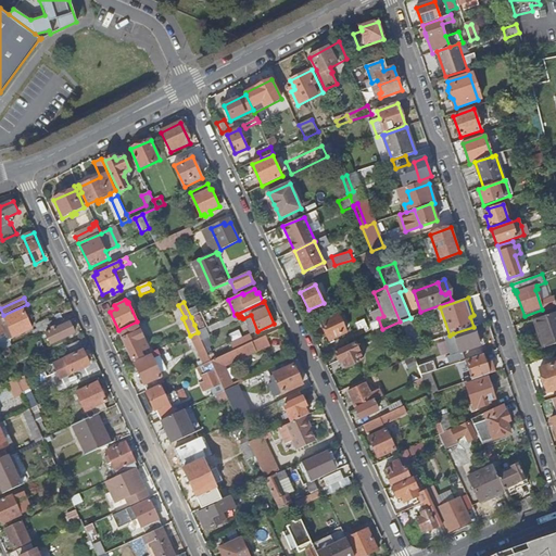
[(24,310),(4,317),(13,338),(33,330),(24,310)]
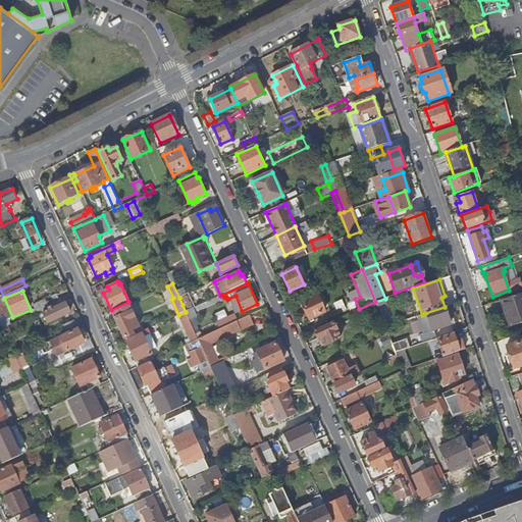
[(521,293),(501,300),(510,326),(521,321),(521,293)]
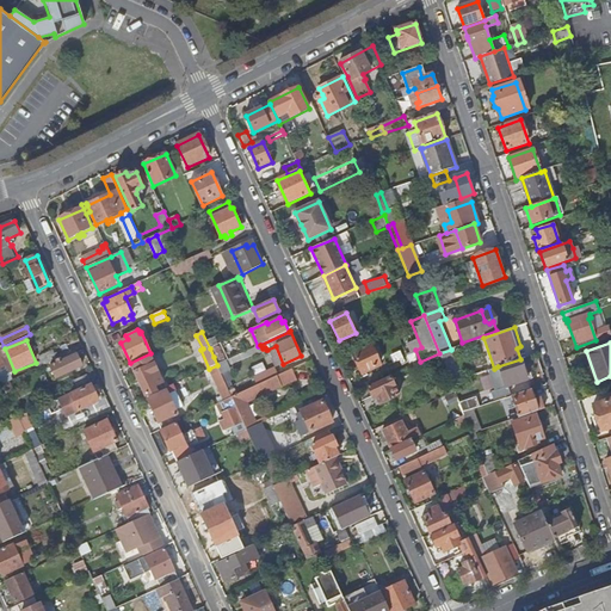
[(214,357),(223,352),(220,344),(217,345),(211,347),(210,349),(214,357)]
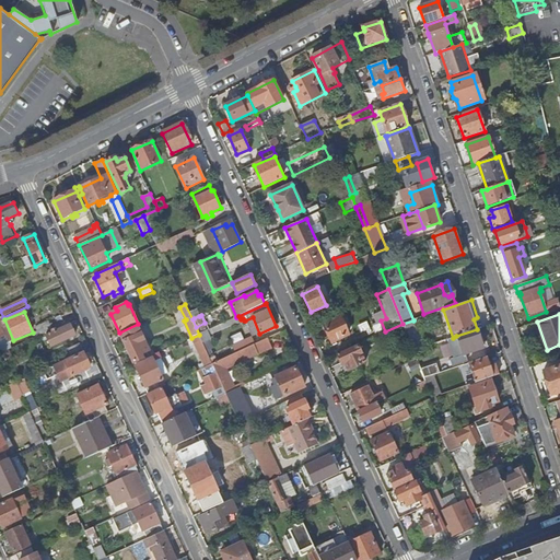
[(340,316),(324,325),(331,342),(349,334),(340,316)]
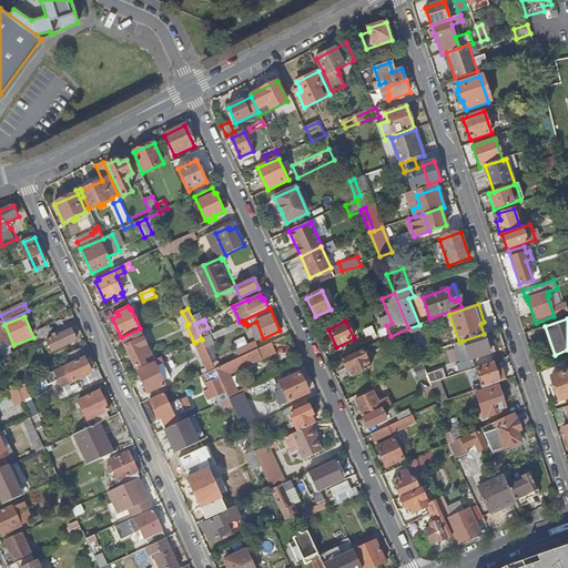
[(256,342),(263,338),(256,322),(249,325),(256,342)]
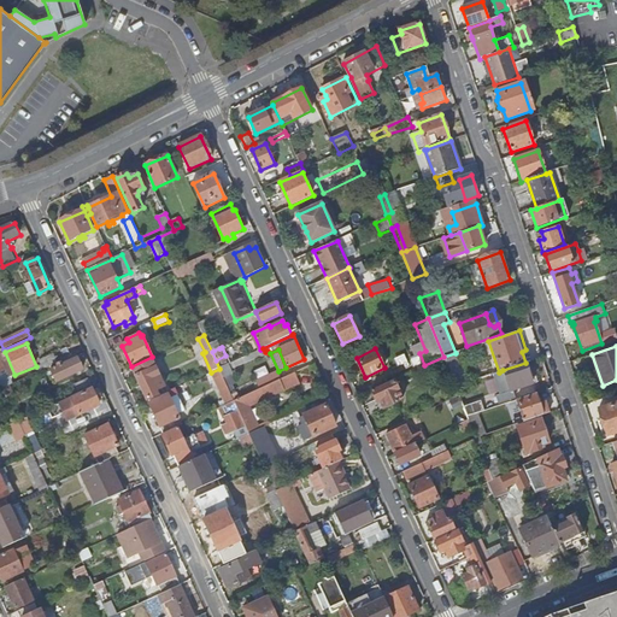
[(57,365),(59,364),(54,354),(40,360),(45,370),(57,365)]
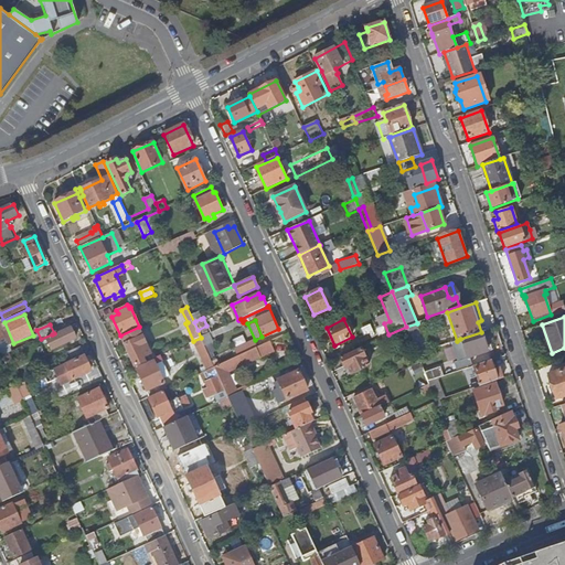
[(54,333),(52,334),(53,337),(48,339),(53,350),(77,339),(71,326),(54,333)]
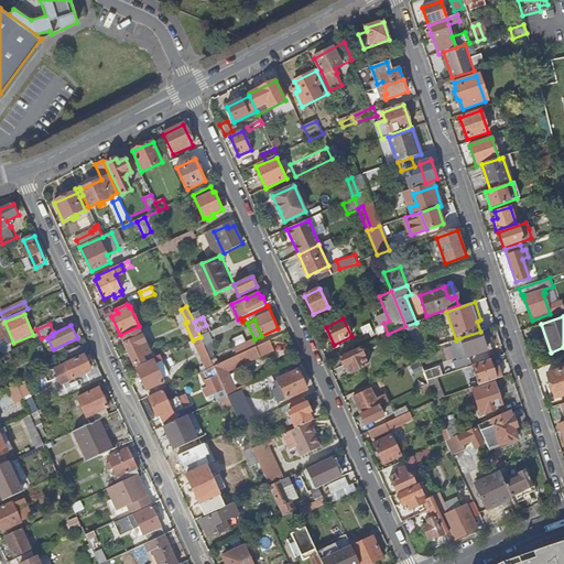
[(197,329),(201,337),(208,333),(209,333),(206,325),(197,329)]
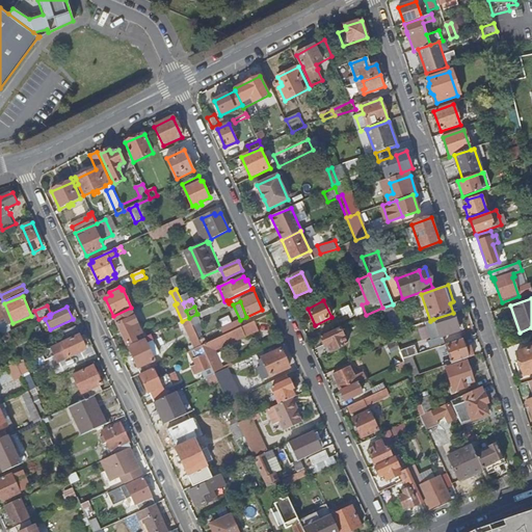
[(141,333),(132,313),(129,314),(128,312),(114,318),(127,344),(136,340),(134,337),(141,333)]
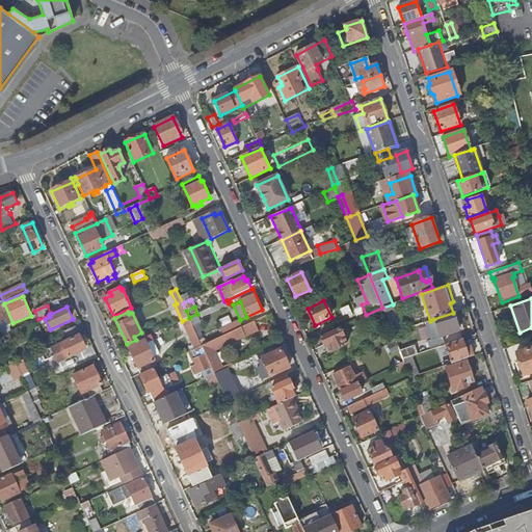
[(453,313),(433,319),(440,338),(458,330),(453,313)]
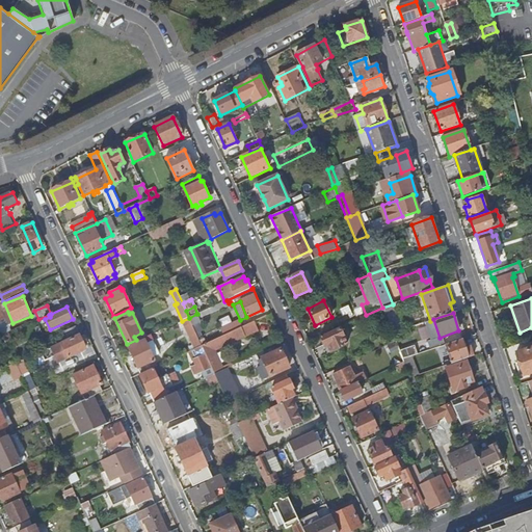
[(189,318),(192,325),(201,322),(196,314),(189,318)]
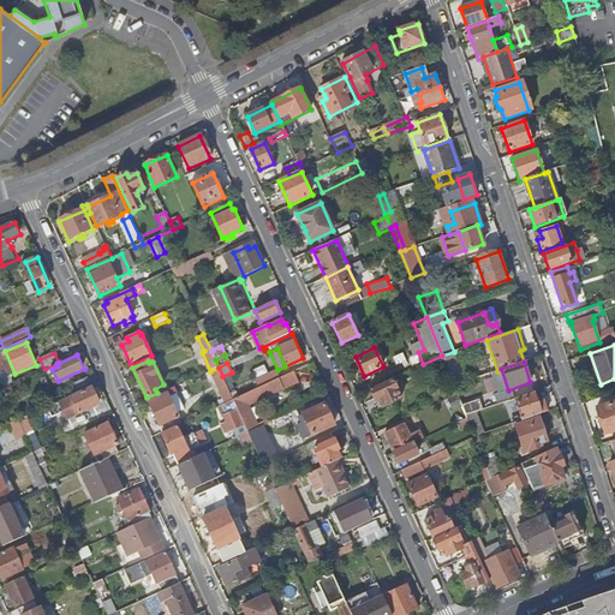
[(249,433),(260,428),(254,413),(250,407),(249,405),(284,389),(282,386),(308,375),(304,366),(284,376),(261,387),(233,400),(238,410),(249,433)]
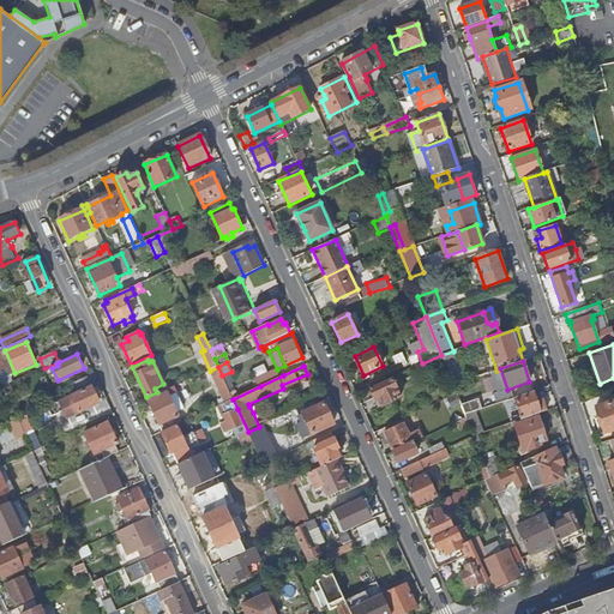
[(224,403),(233,399),(222,375),(218,367),(210,371),(210,372),(214,379),(224,403)]
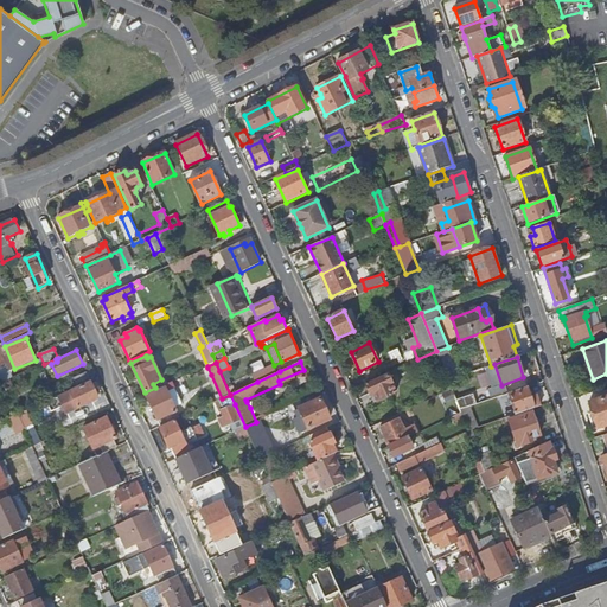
[(255,376),(257,382),(280,371),(278,365),(255,376)]
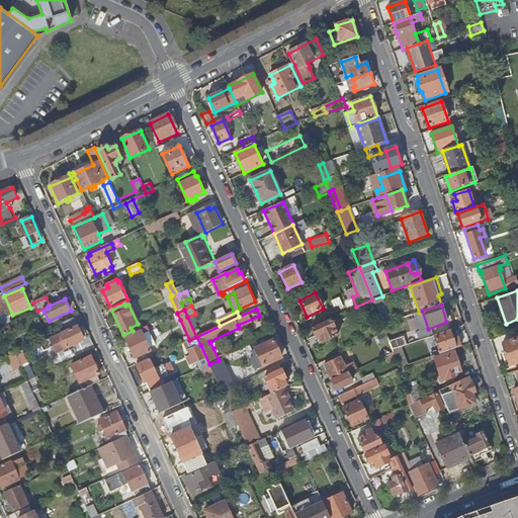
[(65,332),(78,326),(74,319),(62,325),(65,332)]
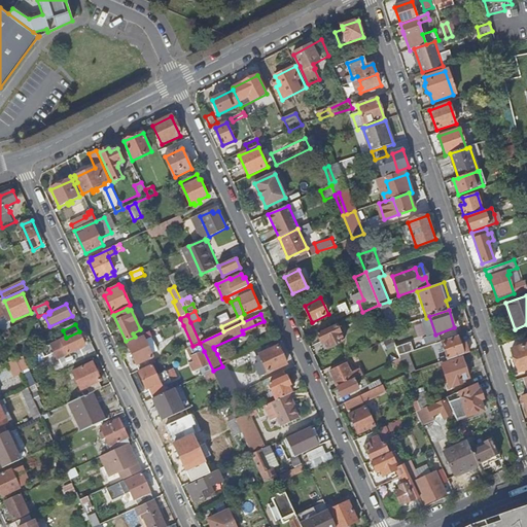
[(337,324),(317,334),(322,343),(324,342),(327,348),(344,341),(337,324)]
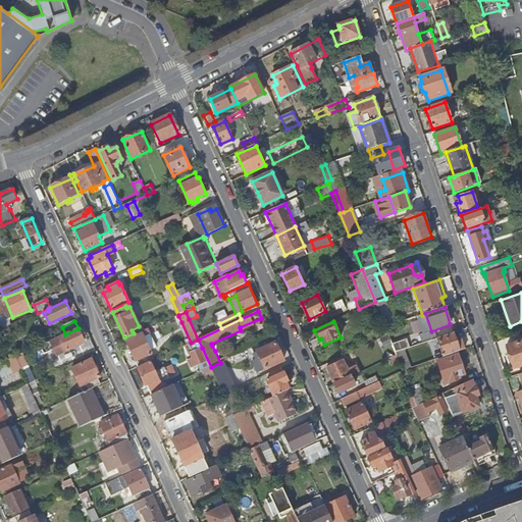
[(79,329),(52,342),(58,356),(86,343),(79,329)]
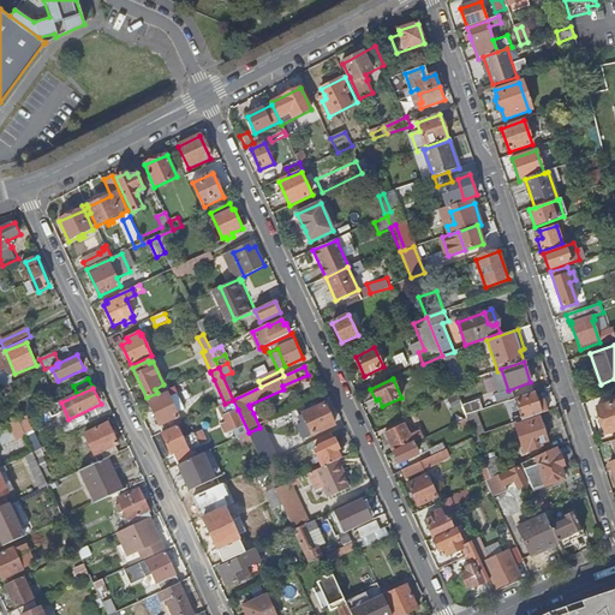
[(181,424),(175,412),(168,395),(175,392),(174,388),(166,392),(167,394),(148,402),(162,433),(181,424)]
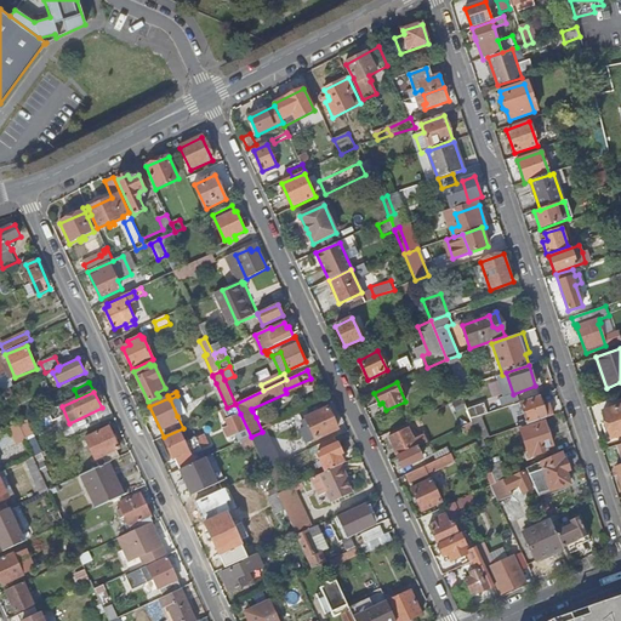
[(170,399),(177,416),(186,412),(177,396),(170,399)]
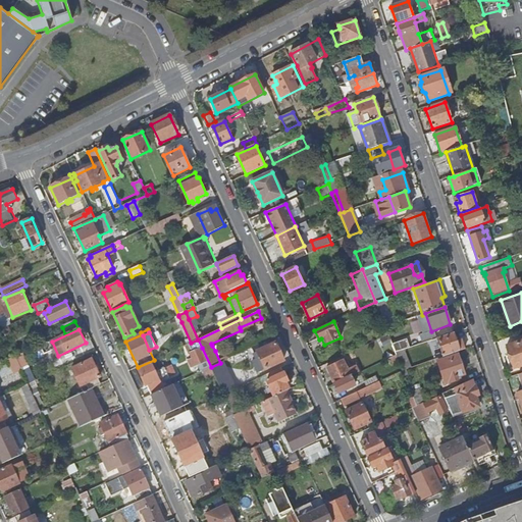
[(444,357),(460,352),(453,332),(437,338),(444,357)]
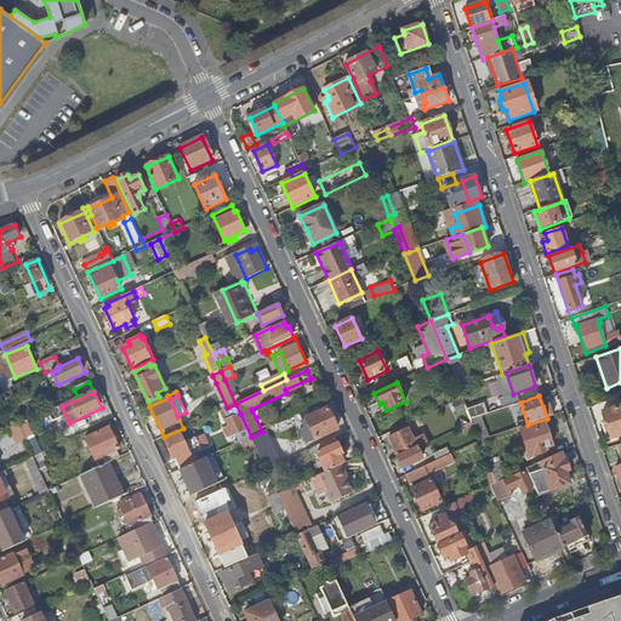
[(238,415),(240,414),(235,404),(227,408),(222,410),(231,428),(227,429),(231,438),(234,437),(235,439),(238,438),(237,434),(245,431),(238,415)]
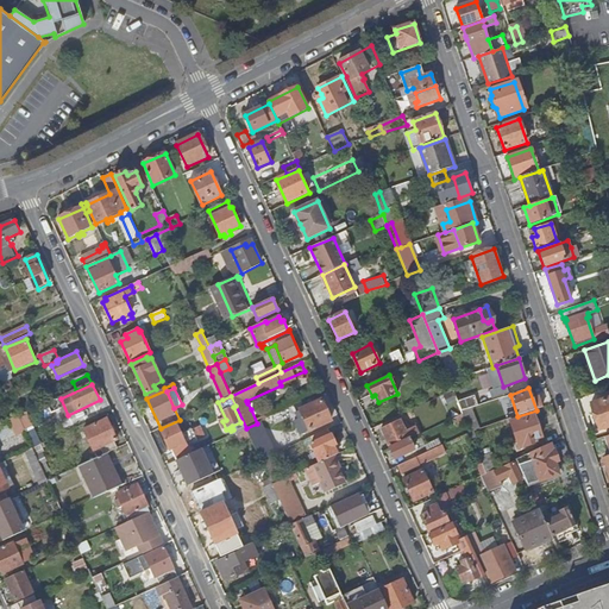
[(460,400),(463,408),(478,403),(477,396),(460,400)]
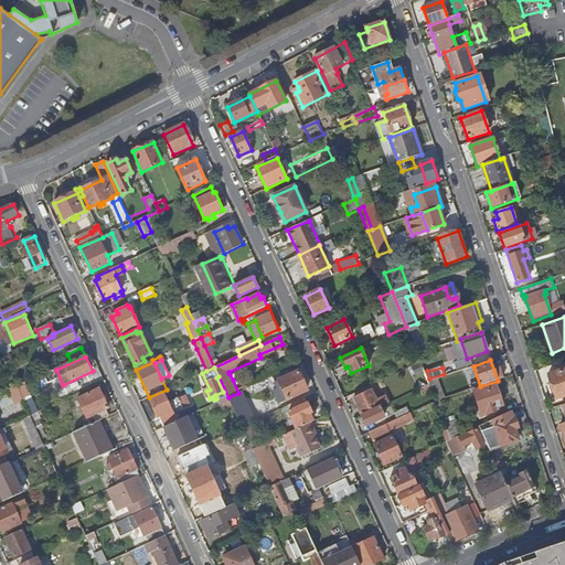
[(564,369),(547,375),(555,397),(564,394),(564,369)]
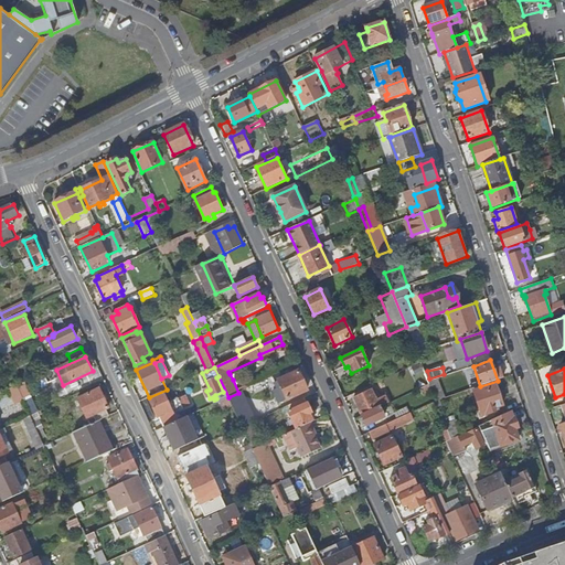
[(272,384),(280,404),(308,391),(298,371),(272,384)]
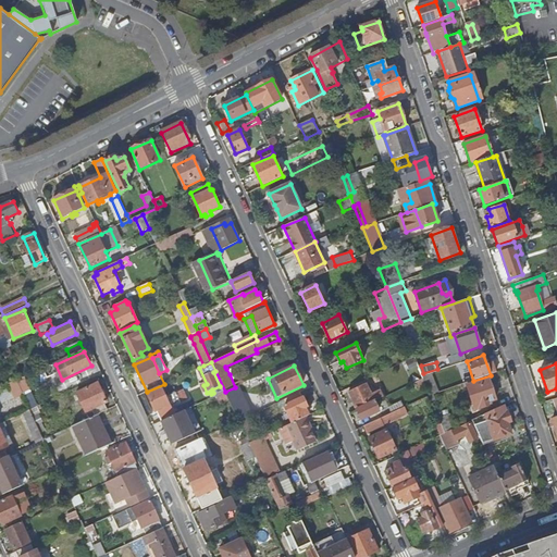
[(215,396),(225,392),(215,371),(213,372),(220,386),(212,390),(213,393),(215,396)]
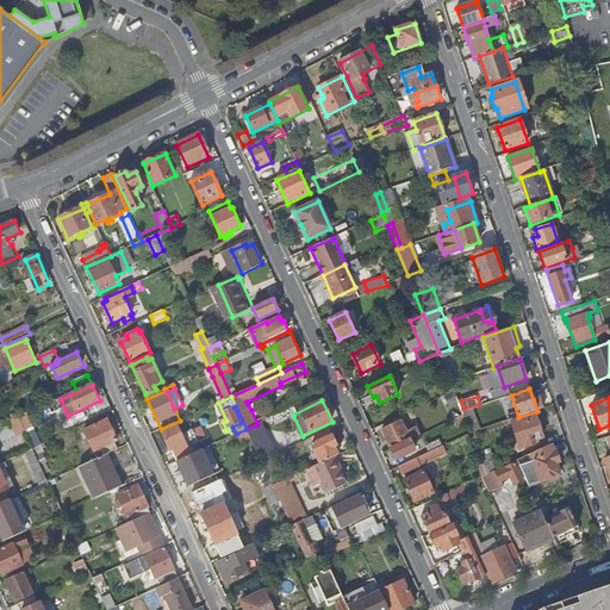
[(536,419),(535,415),(511,422),(520,449),(541,442),(540,439),(543,437),(541,431),(543,431),(540,418),(536,419)]
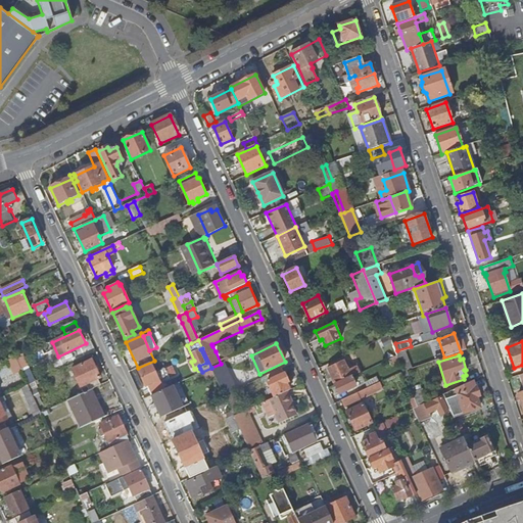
[(22,372),(15,358),(8,362),(14,375),(22,372)]
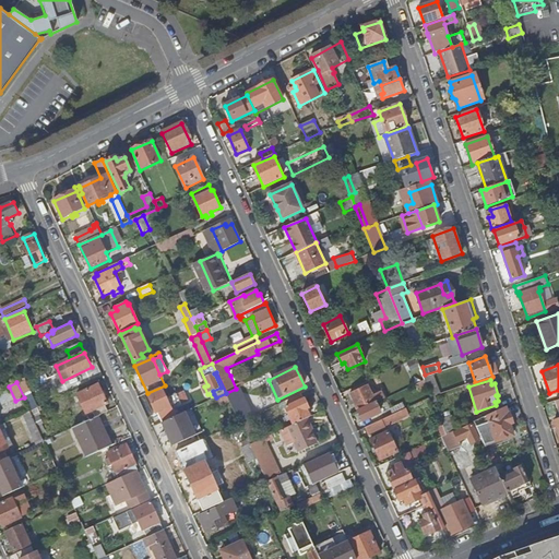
[(93,412),(96,417),(97,417),(108,412),(106,405),(108,404),(99,385),(78,395),(86,415),(93,412)]
